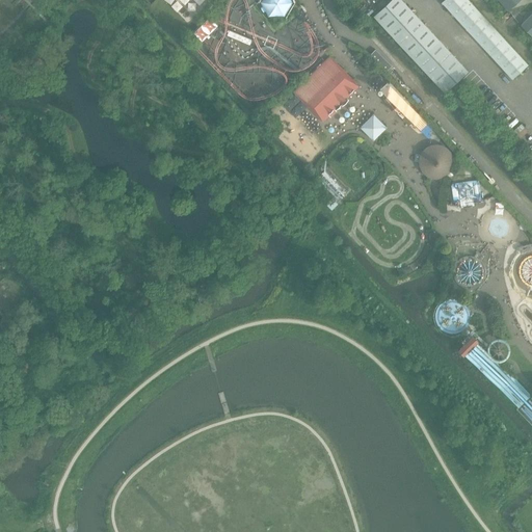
[(295,2),(293,0),(261,0),(260,2),(268,18),(286,18),(295,2)]
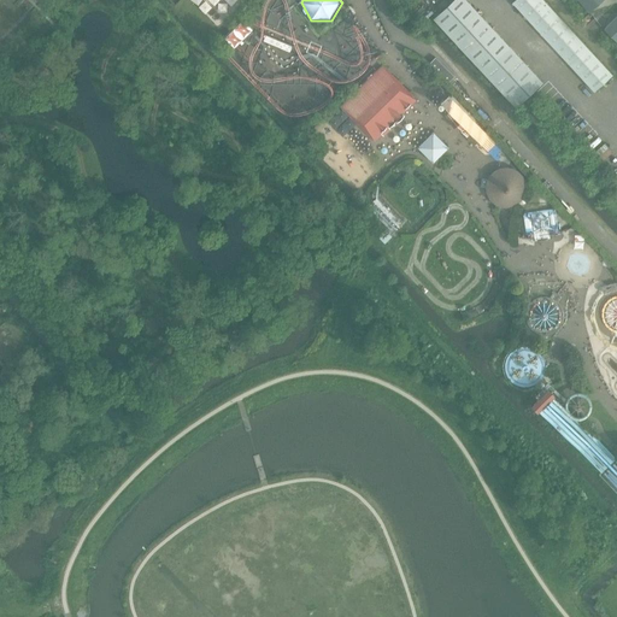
[(450,36),(476,11),(465,0),(452,0),(433,18),(450,36)]
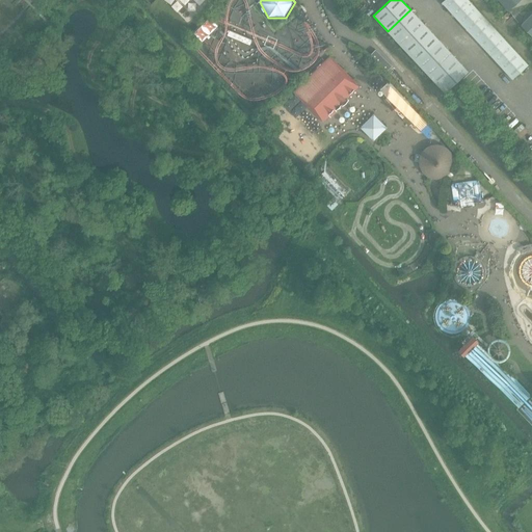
[(471,3),(468,0),(443,0),(442,2),(455,18),(471,3)]
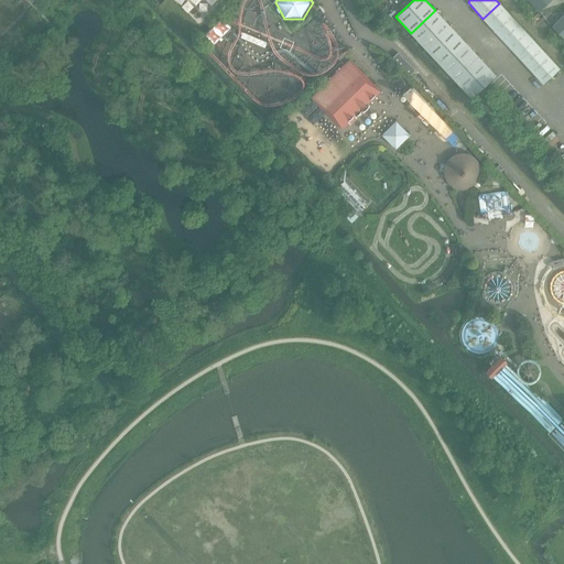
[(550,0),(528,0),(538,11),(550,0)]
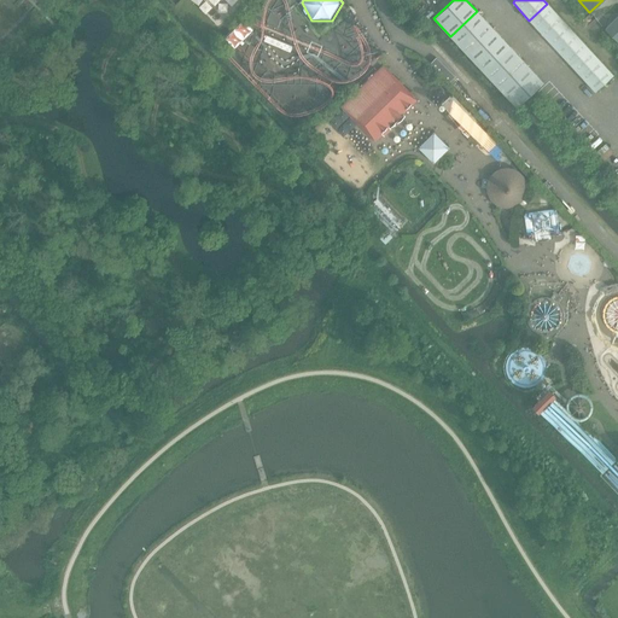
[(564,22),(547,4),(529,21),(546,38),(564,22)]
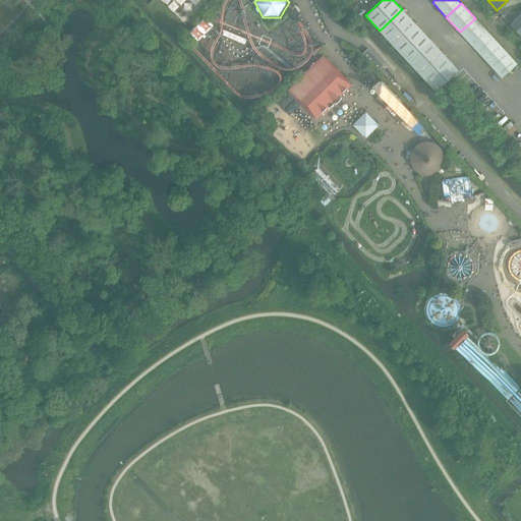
[(394,46),(416,24),(402,9),(380,31),(394,46)]
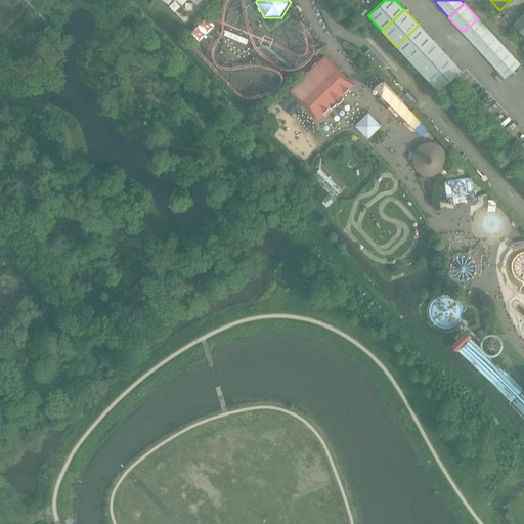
[(523,36),(523,13),(513,25),(523,36)]
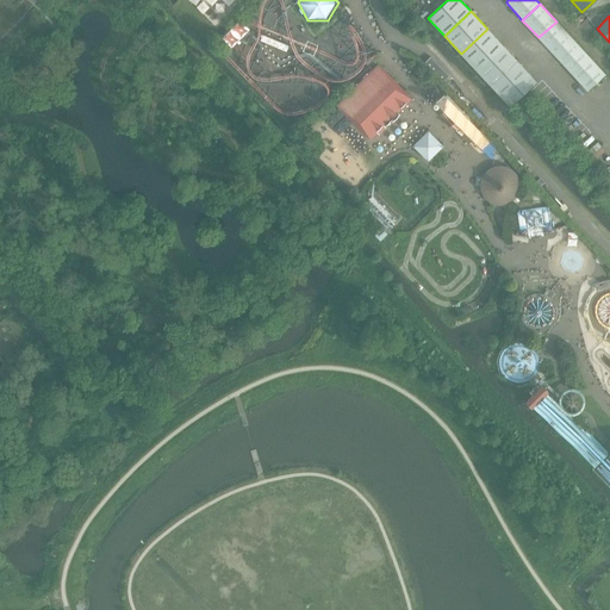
[(573,38),(556,22),(539,37),(555,55),(573,38)]
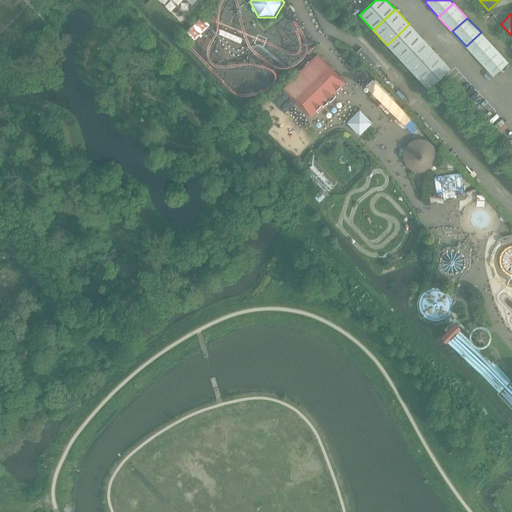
[(400,59),(422,39),(409,24),(387,45),(400,59)]
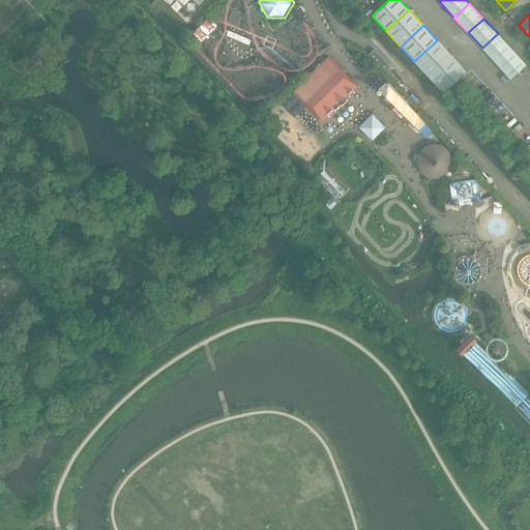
[(511,49),(498,33),(482,48),(496,63),(511,49)]
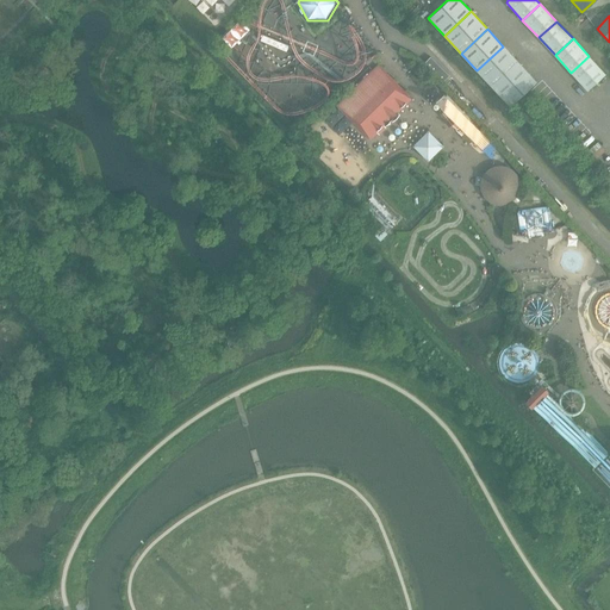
[(493,88),(520,64),(503,47),(477,70),(493,88)]
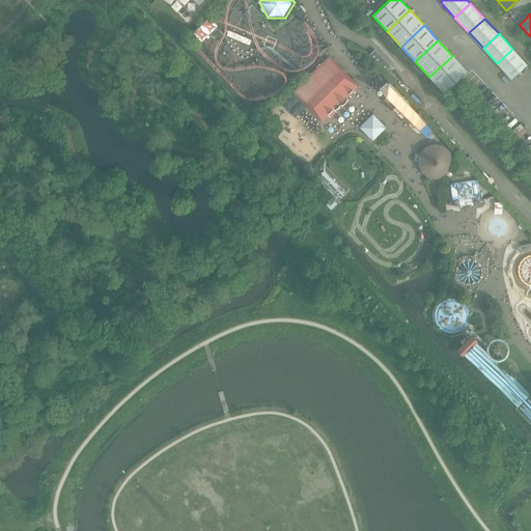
[(527,64),(512,49),(497,63),(511,79),(527,64)]
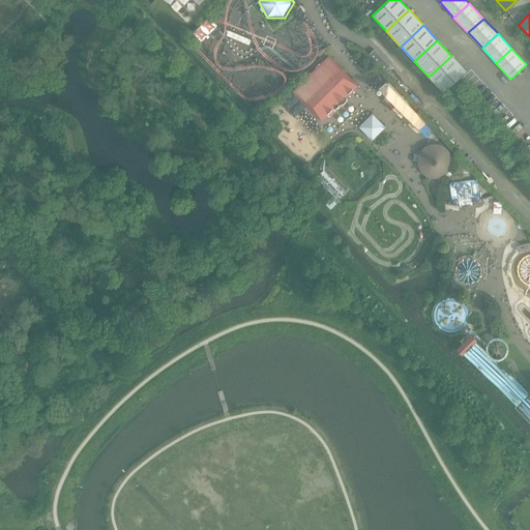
[(443,92),(466,70),(451,56),(429,77),(443,92)]
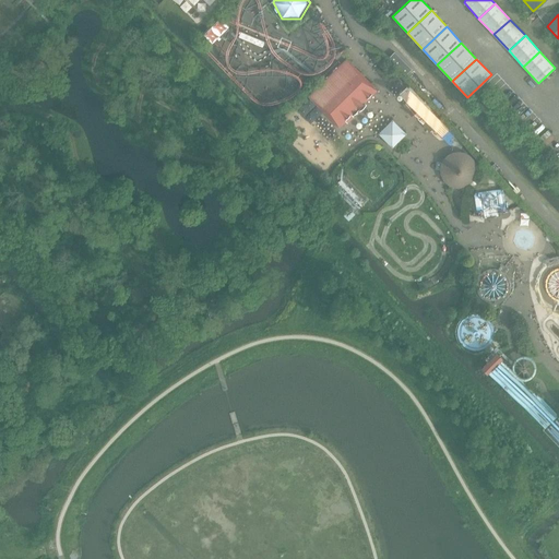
[(346,60),(308,97),(340,128),(363,105),(377,91),(357,72),(346,60)]
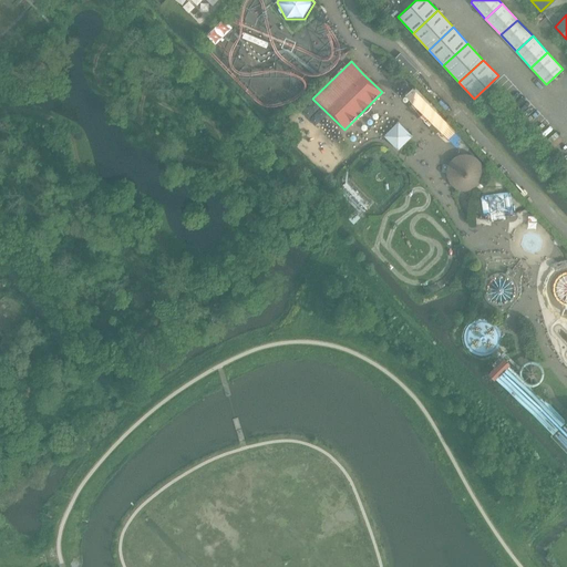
[(411,106),(409,109),(411,110),(412,109),(429,125),(431,116),(434,120),(436,111),(414,89),(410,105),(411,106)]
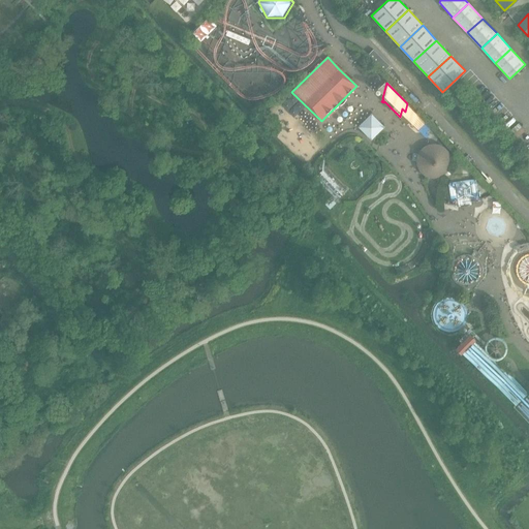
[(358,127),(371,142),(384,128),(371,114),(358,127)]
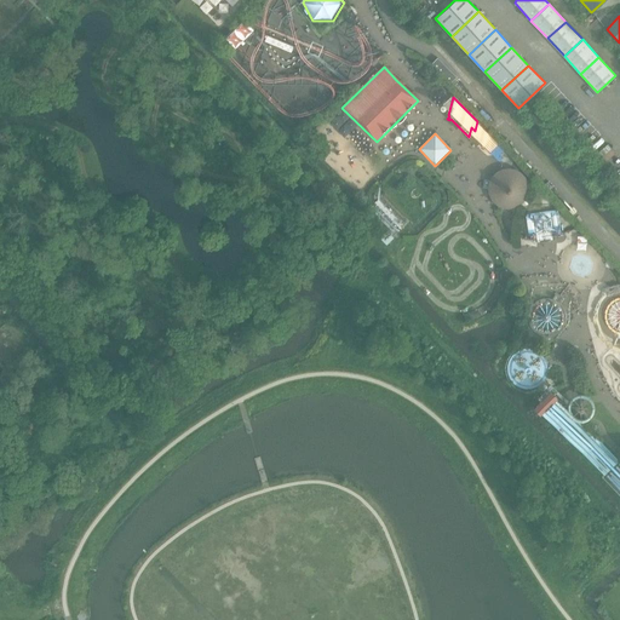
[(386,245),(394,237),(386,231),(380,239),(386,245)]
